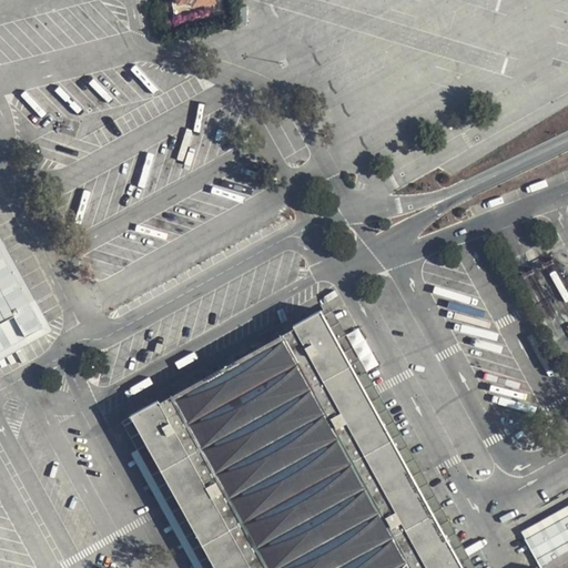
[(0,231),(0,286),(16,314),(39,302),(0,231)]
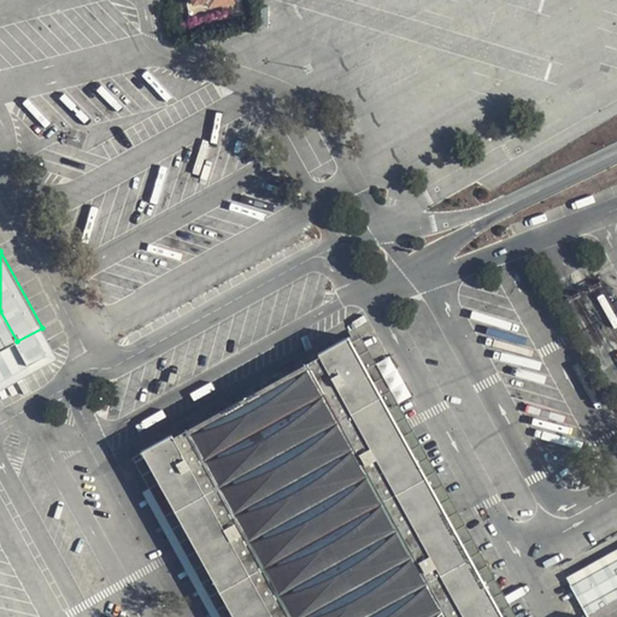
[(0,350),(17,341),(0,311),(0,350)]
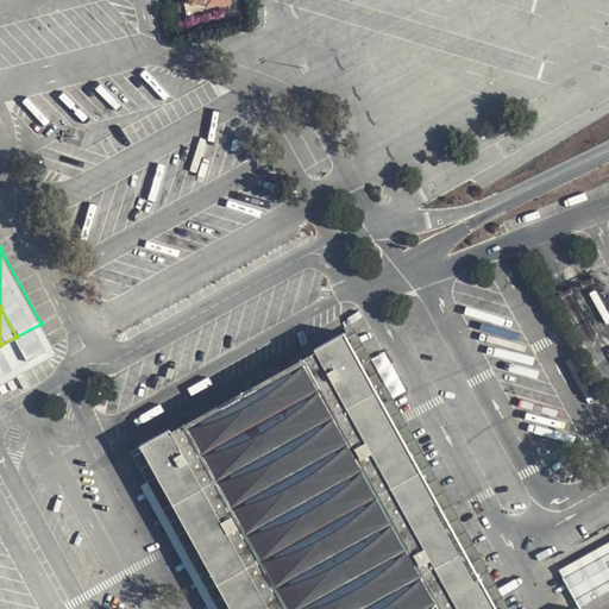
[(508,608),(353,327),(345,333),(497,608),(508,608)]
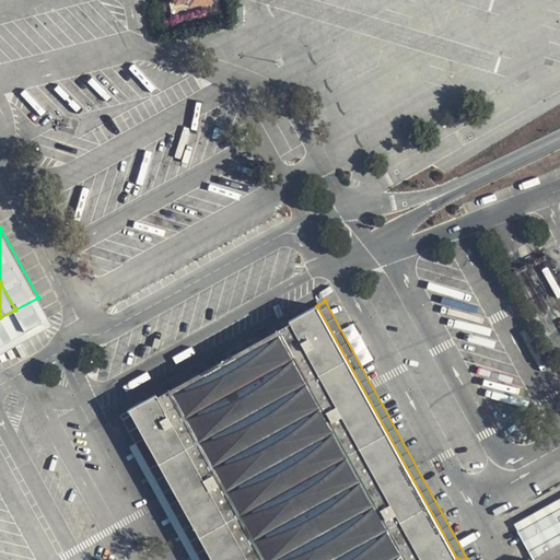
[(457,559),(317,306),(316,305),(289,319),(290,323),(156,396),(154,393),(127,408),(128,410),(159,465),(210,559),(457,559)]
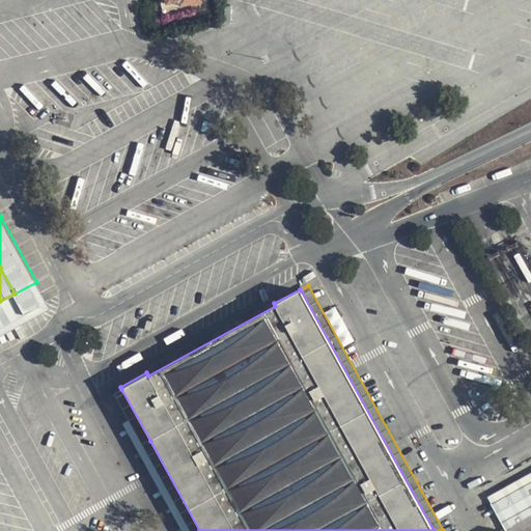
[(275,306),(274,303),(270,298),(143,366),(146,372),(148,375),(275,306)]
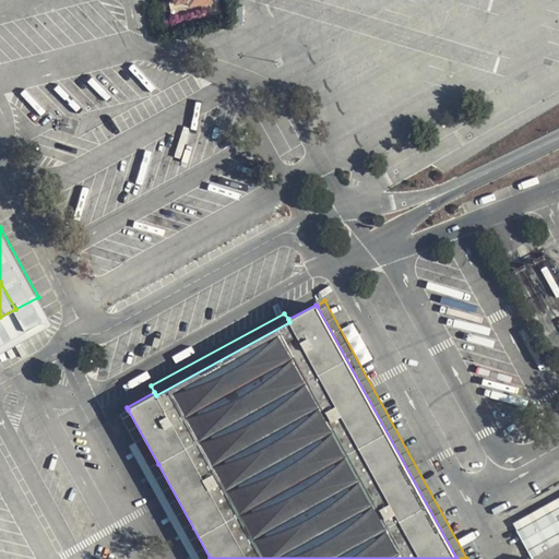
[(128,409),(120,414),(150,468),(158,464),(128,409)]
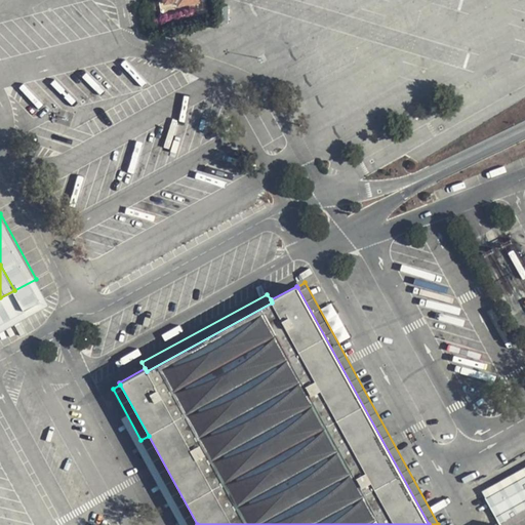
[(172,524),(197,524),(149,436),(140,440),(129,447),(172,524)]
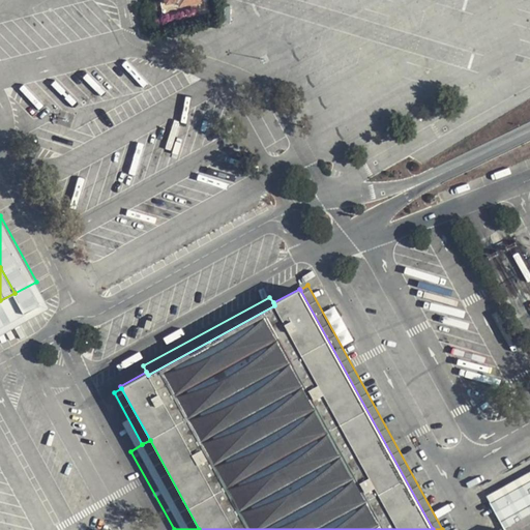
[(529,529),(529,469),(488,494),(505,529),(502,529),(529,529)]
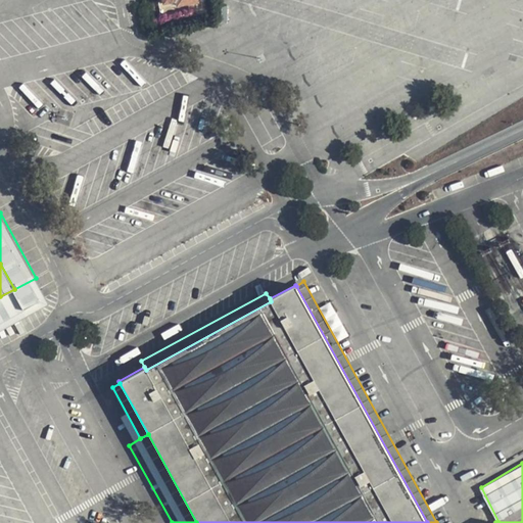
All buildings are outlined.
